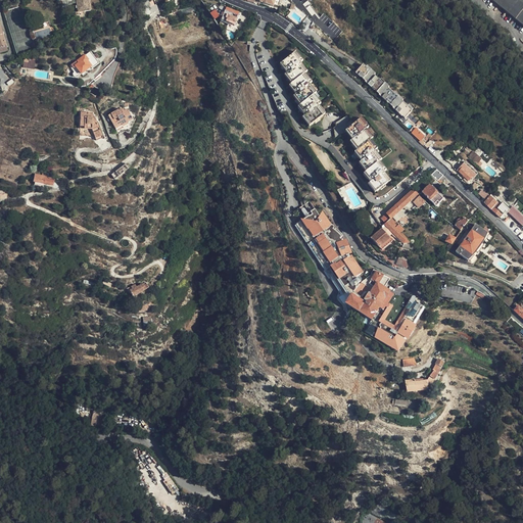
[(89,12),(87,0),(75,0),(77,14),(89,12)]
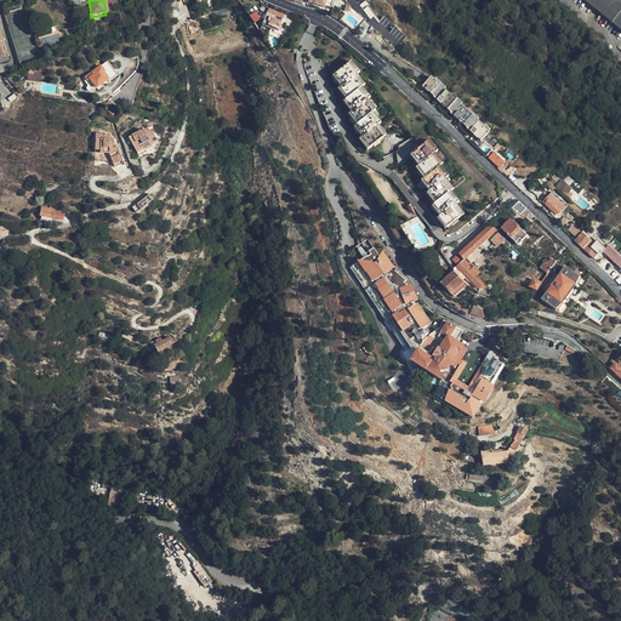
[(357,0),(358,1),(352,7),(397,49),(408,36),(385,16),(385,15),(369,0),(357,0)]
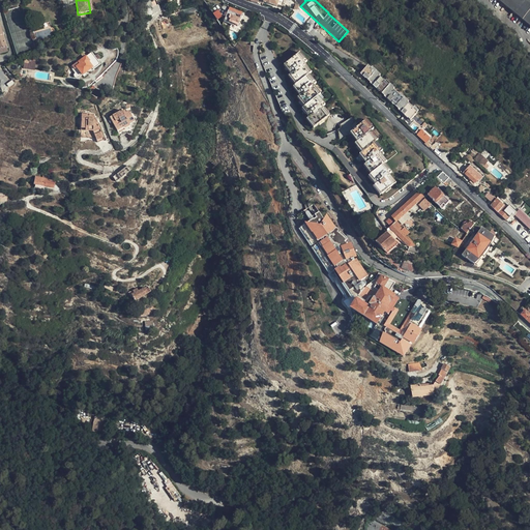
[(529,27),(529,3),(526,0),(497,0),(517,16),(529,27)]
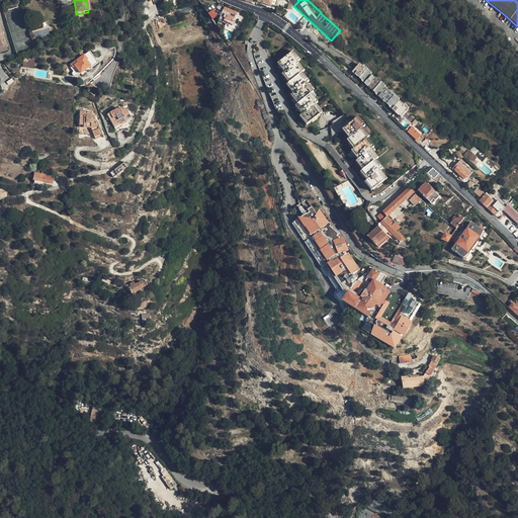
[(223,11),(235,16),(236,13),(224,8),(223,11)]
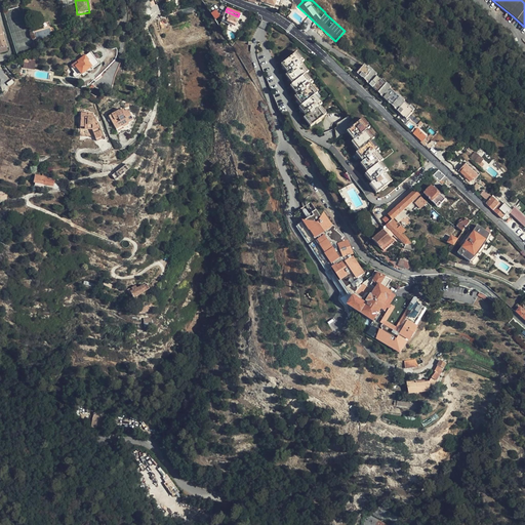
[(215,9),(210,13),(215,19),(220,15),(215,9)]
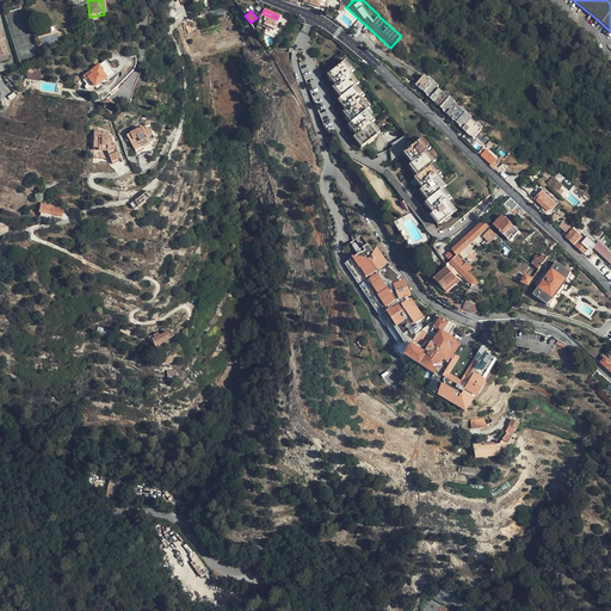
[(272,30),(277,19),(263,13),(258,24),(272,30)]
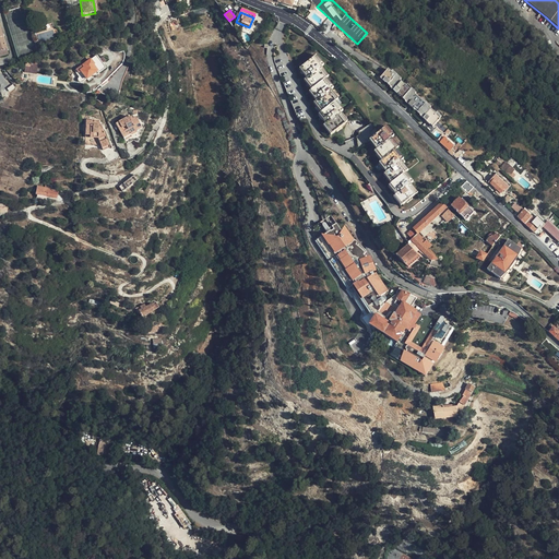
[(170,34),(204,23),(201,15),(168,26),(170,34)]
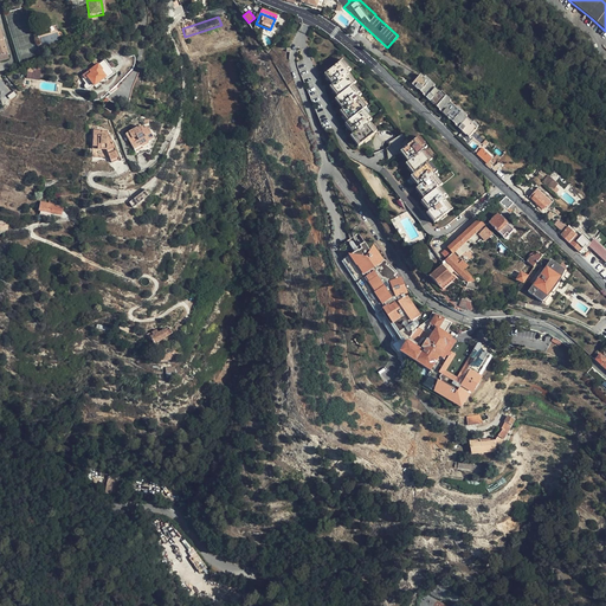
[(224,32),(221,25),(185,37),(187,44),(224,32)]
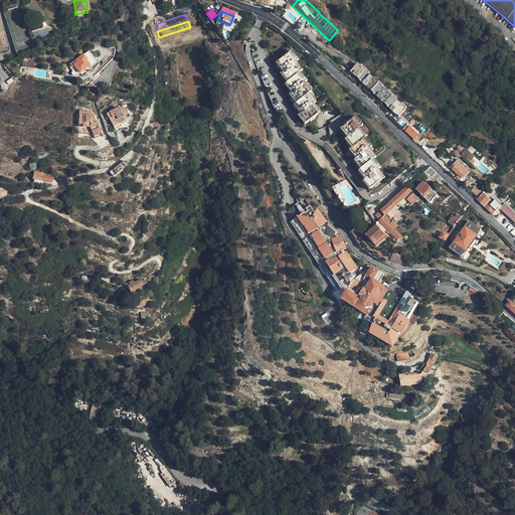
[(192,33),(190,27),(159,37),(161,43),(192,33)]
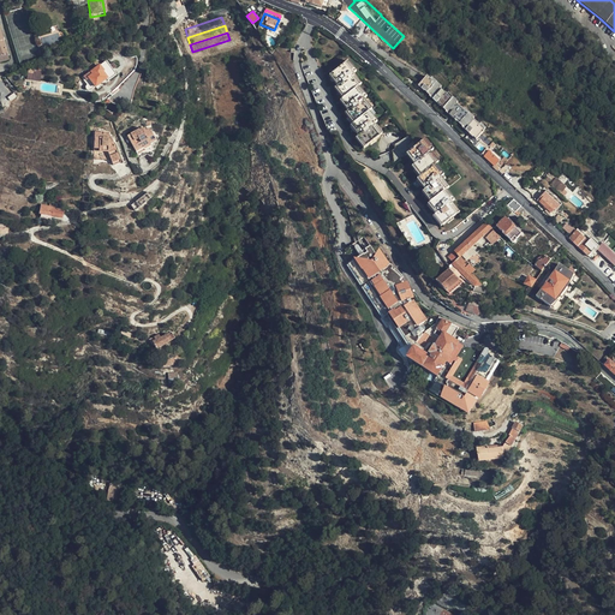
[(234,57),(232,48),(196,60),(198,69),(234,57)]
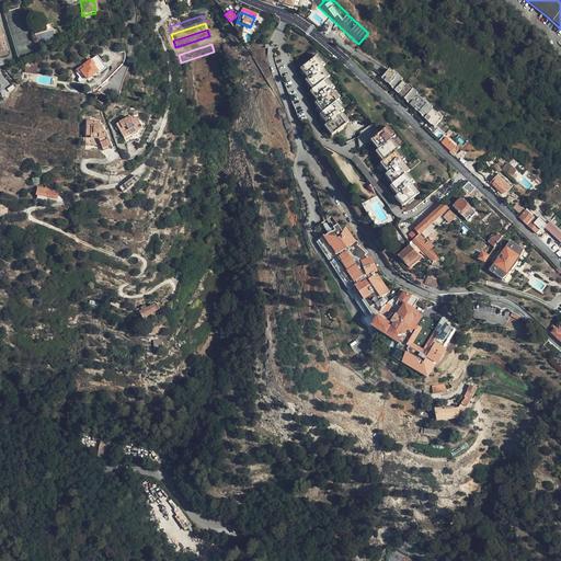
[(331,137),(348,124),(341,114),(344,112),(336,103),(339,101),(332,91),(335,90),(328,80),(330,78),(323,68),(325,66),(318,57),(300,70),(307,80),(305,82),(312,92),(310,93),(318,103),(315,105),(321,114),(319,116),(327,126),(324,127),(331,137)]
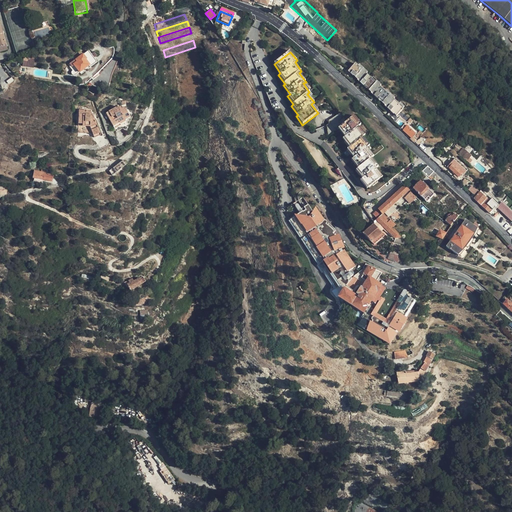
[(79,73),(89,66),(85,60),(86,60),(83,56),(77,60),(76,60),(68,65),(76,76),(79,73)]
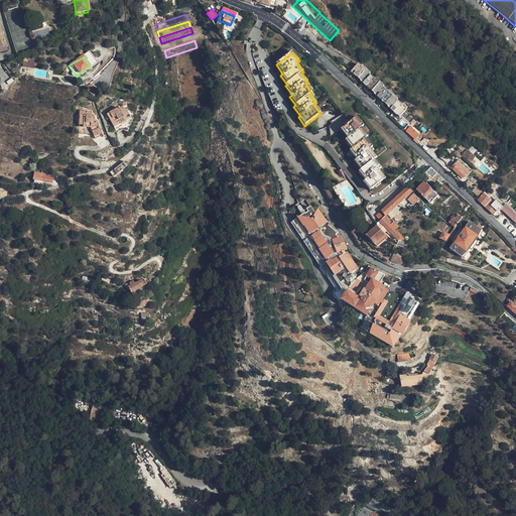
[(23,67),(35,68),(35,59),(24,58),(23,67)]
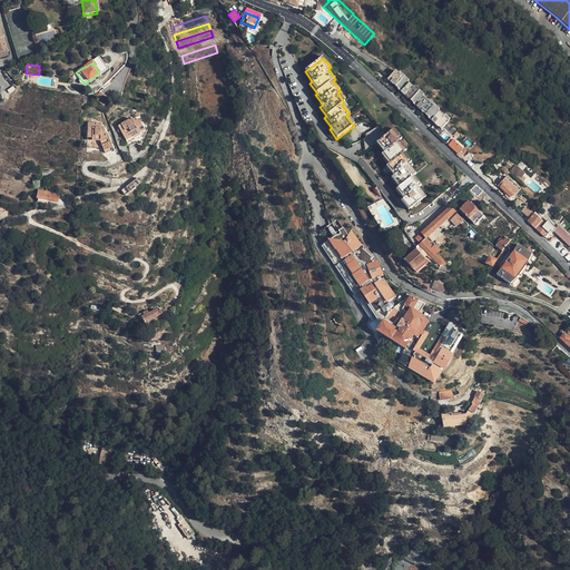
[(101,76),(99,74),(88,81),(90,85),(101,76)]
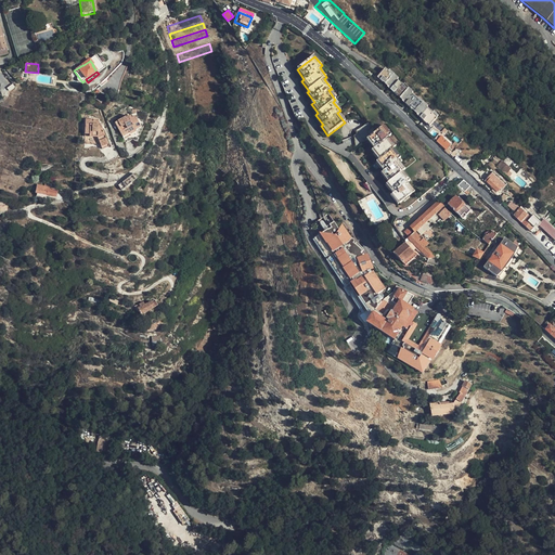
[(431,114),(388,74),(381,80),(379,81),(385,86),(386,86),(390,89),(389,90),(399,100),(400,99),(404,103),(404,104),(414,114),(415,113),(420,117),(418,118),(425,124),(426,124),(428,126),(436,118),(431,114)]
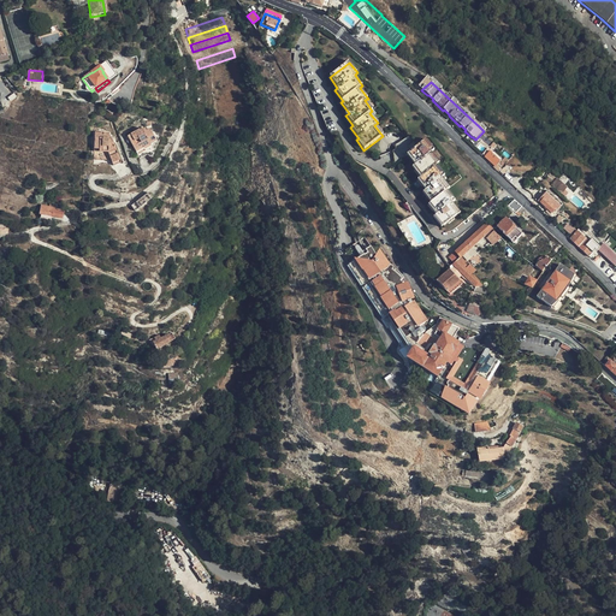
[(113,116),(118,107),(111,102),(106,111),(113,116)]
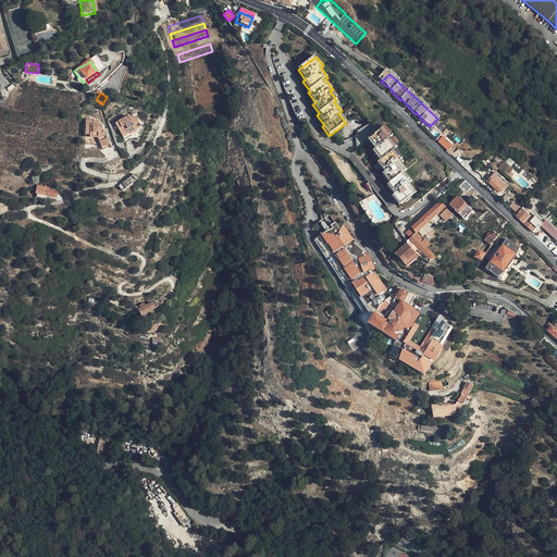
[(136,119),(133,121),(130,122),(128,118),(115,124),(123,141),(131,138),(128,135),(135,133),(134,131),(140,127),(136,119)]
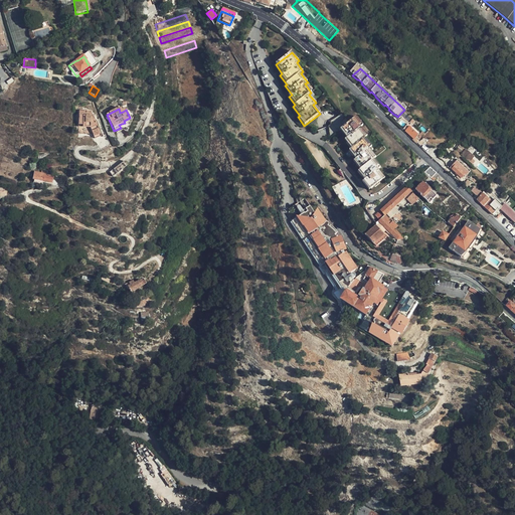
[(101,135),(92,113),(79,111),(78,132),(92,133),(93,138),(101,135)]
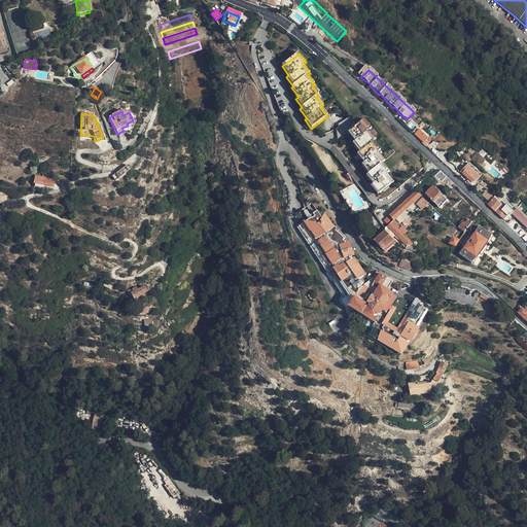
[(341,127),(351,119),(349,117),(339,124),(341,127)]
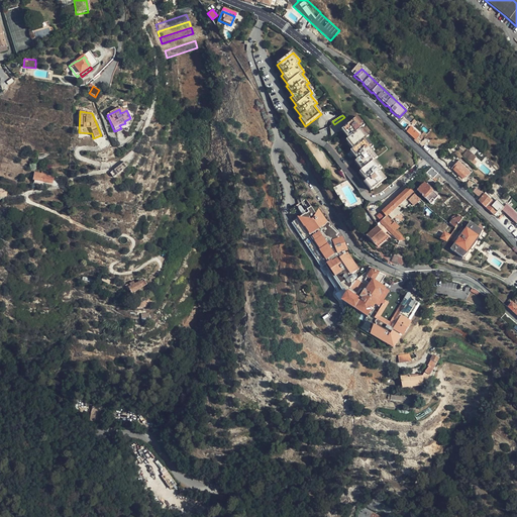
[(365,125),(357,116),(341,129),(342,131),(347,137),(345,139),(352,148),(350,150),(357,159),(354,161),(362,170),(359,171),(366,180),(364,182),(371,190),(378,184),(386,178),(379,169),(381,167),(375,159),(377,157),(370,148),(373,146),(366,137),(369,135),(365,131),(362,127),(365,125)]
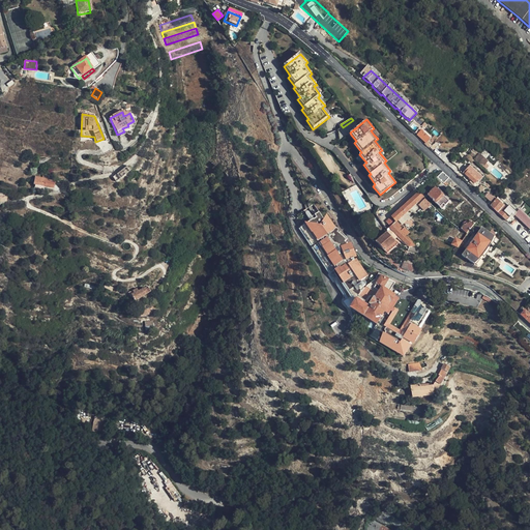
[(419,128),(415,133),(425,142),(424,144),(428,146),(430,144),(427,141),(430,138),(419,128)]
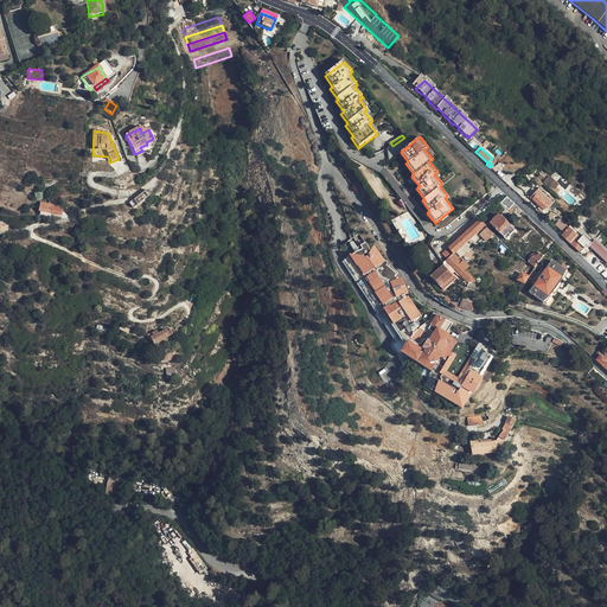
[(555,202),(541,189),(535,195),(536,196),(537,193),(549,205),(548,206),(549,208),(555,202)]
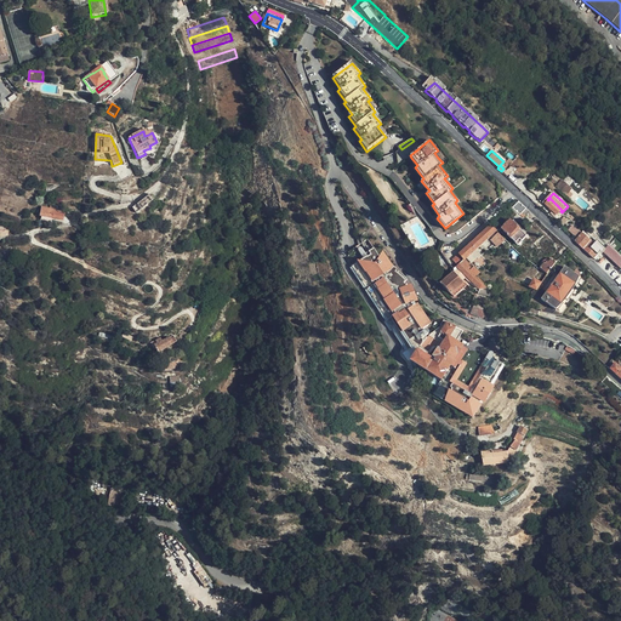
[(153,200),(148,194),(135,205),(140,211),(153,200)]
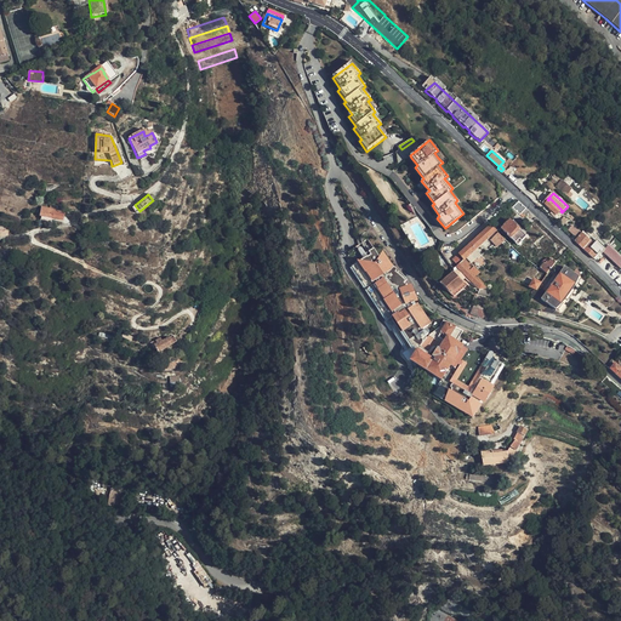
[(562,210),(550,198),(548,200),(545,204),(557,215),(562,210)]
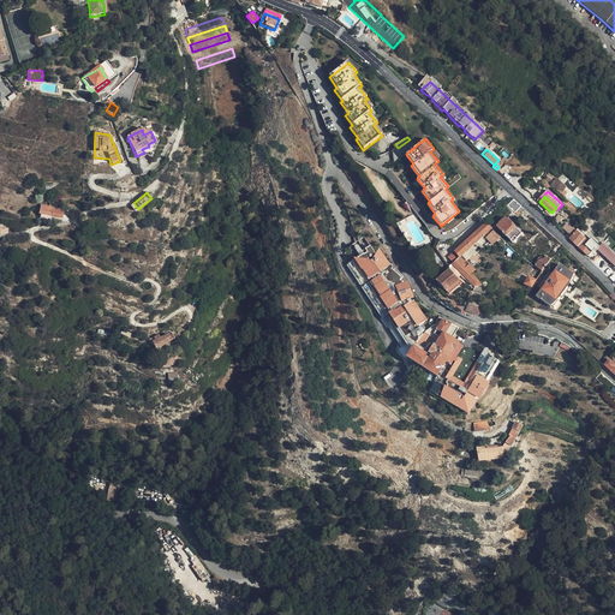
[(513,199),(512,201),(508,206),(515,213),(521,207),(513,199)]
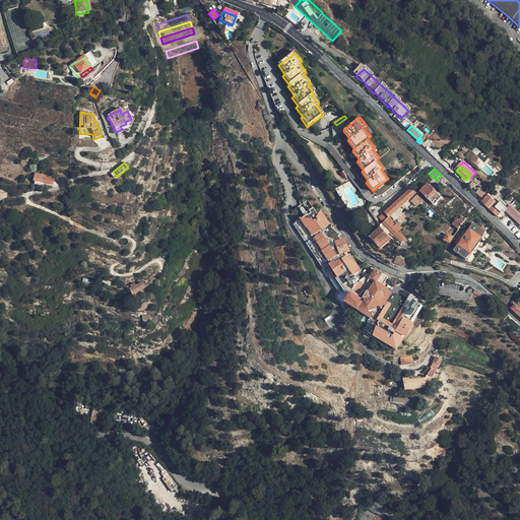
[(46,176),(35,174),(33,180),(43,183),(46,183),(51,185),(52,180),(46,178),(46,176)]
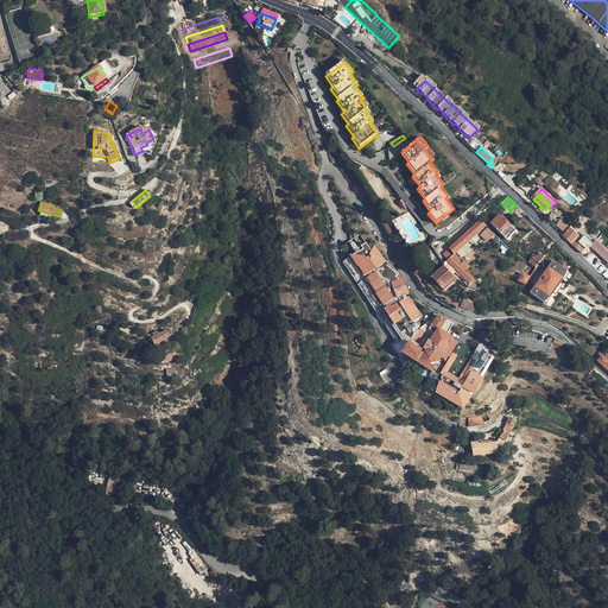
[(519,208),(515,204),(510,210),(513,214),(519,208)]
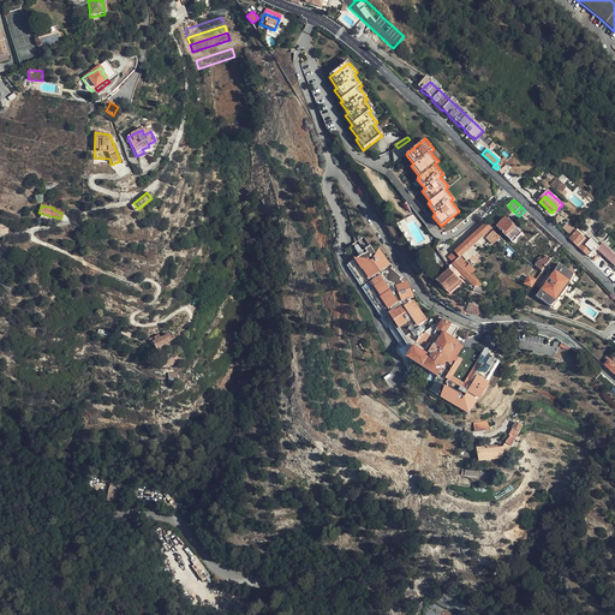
[(505,218),(496,226),(511,240),(514,237),(517,239),(520,234),(519,232),(523,228),(511,216),(507,220),(505,218)]
